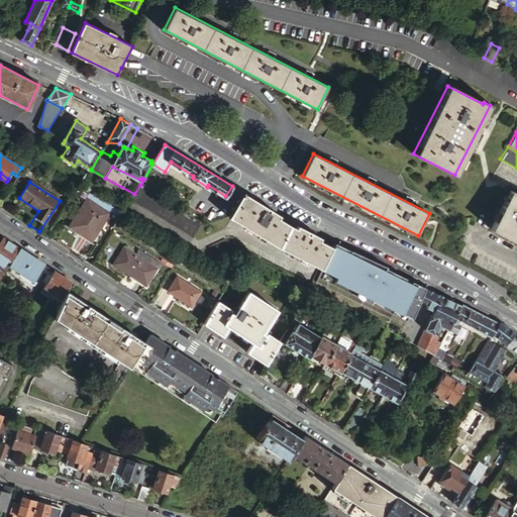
[(196,236),(204,224),(197,218),(195,220),(172,205),(173,203),(164,198),(163,199),(140,185),(134,194),(132,198),(196,236)]
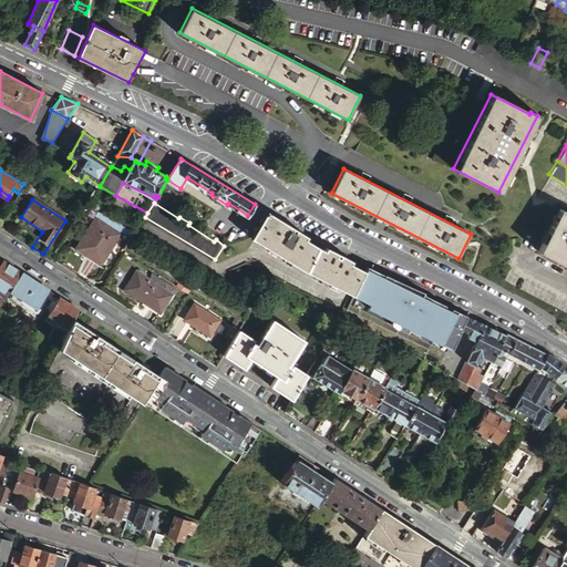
[(566,212),(559,208),(536,251),(566,268),(566,212)]
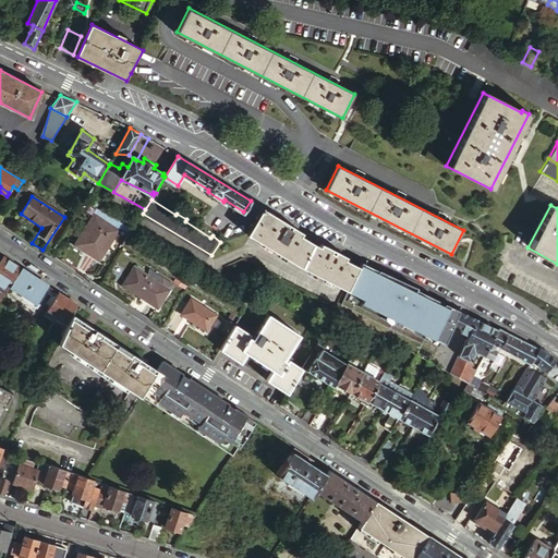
[(347,291),(360,266),(343,258),(346,255),(327,245),(325,249),(312,242),(300,234),(301,231),(263,208),(247,234),(295,264),(347,291)]
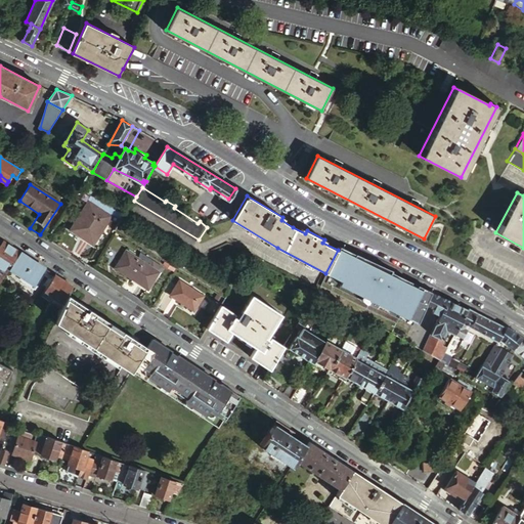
[(110,216),(88,203),(71,230),(92,244),(110,216)]
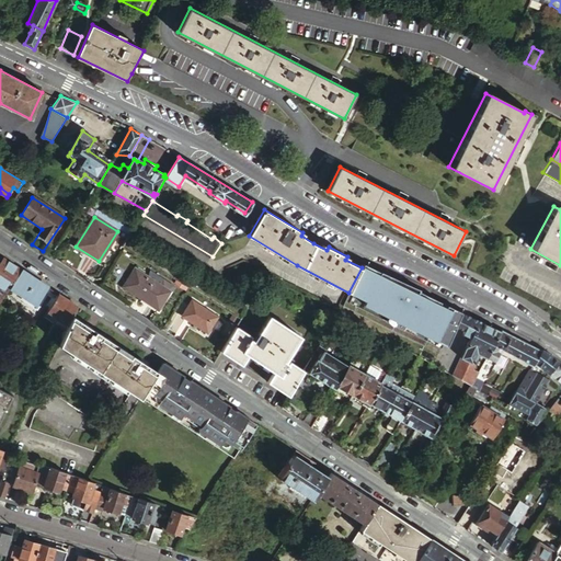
[(22,267),(3,255),(0,261),(0,285),(9,293),(11,288),(22,267)]
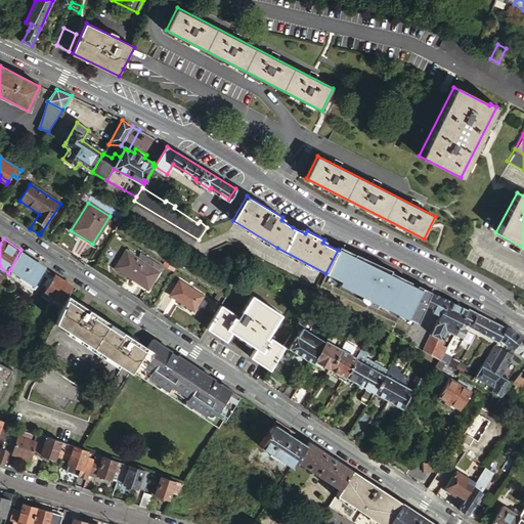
[(338,250),(325,273),(341,281),(339,285),(413,321),(417,323),(425,305),(431,292),(417,285),(417,287),(410,285),(411,282),(380,266),(340,246),(338,250)]
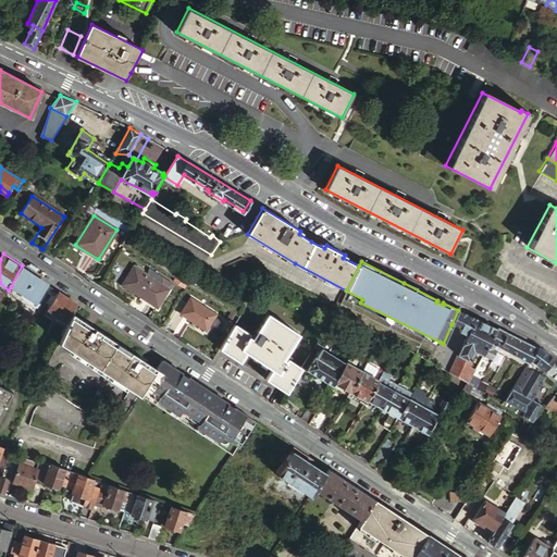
[(47,283),(22,265),(11,286),(38,301),(47,283)]
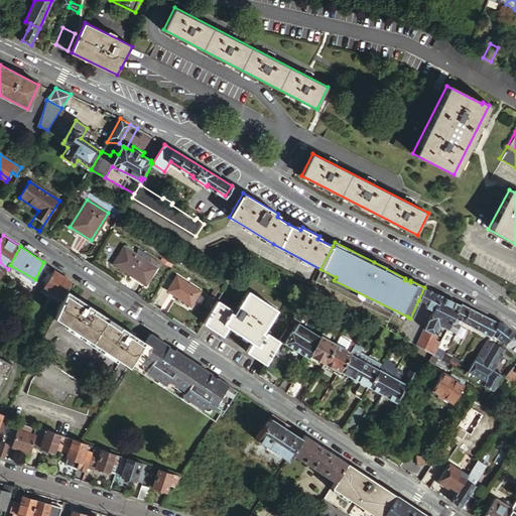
[(156,268),(125,247),(114,263),(146,284),(156,268)]
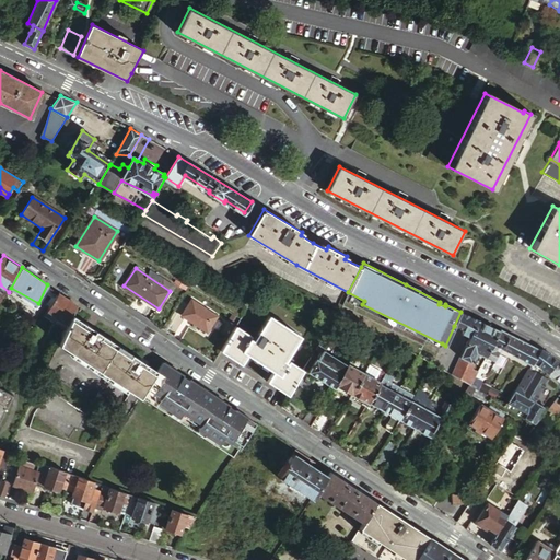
[(72,315),(77,304),(57,291),(48,311),(68,325),(72,315)]
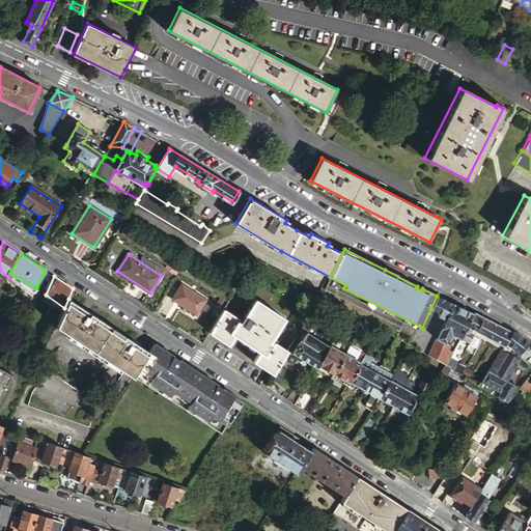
[(330,277),(324,288),(400,328),(402,323),(417,330),(419,326),(343,288),(345,285),(330,277)]
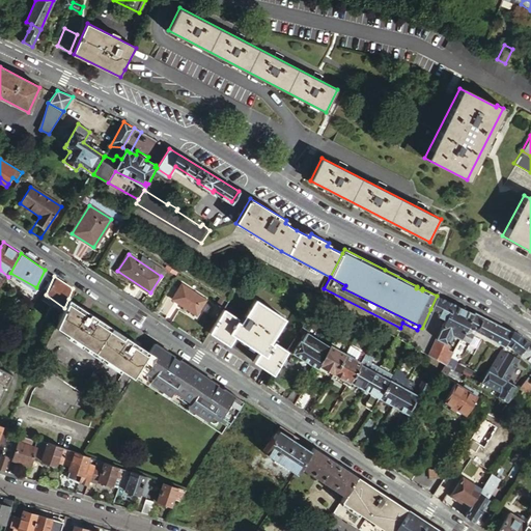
[(206,298),(183,282),(172,298),(196,313),(206,298)]
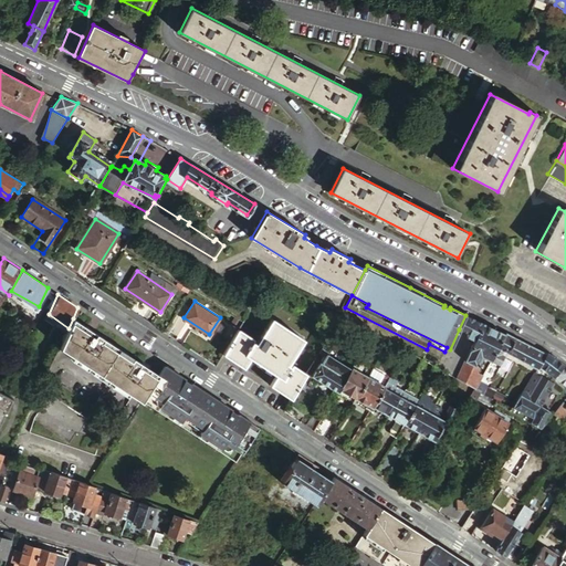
[(459,329),(468,334),(465,337),(473,341),(482,323),(465,315),(459,329)]
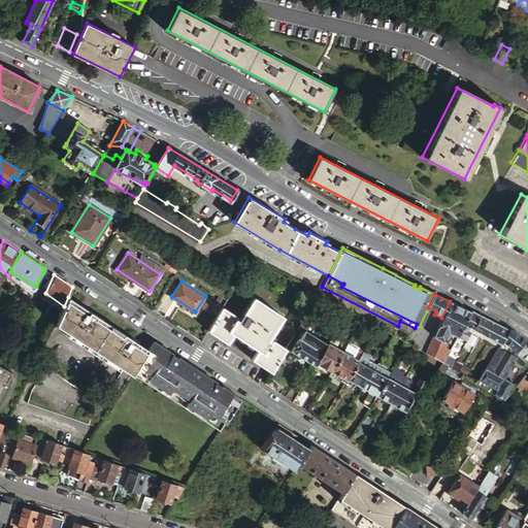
[(223,306),(228,299),(221,295),(209,312),(217,317),(223,306)]
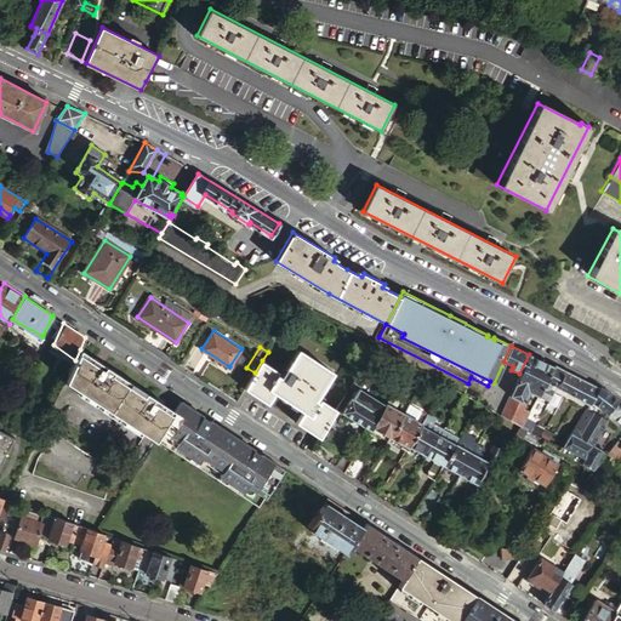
[(158,443),(158,442),(175,412),(80,349),(75,360),(67,381),(158,443)]
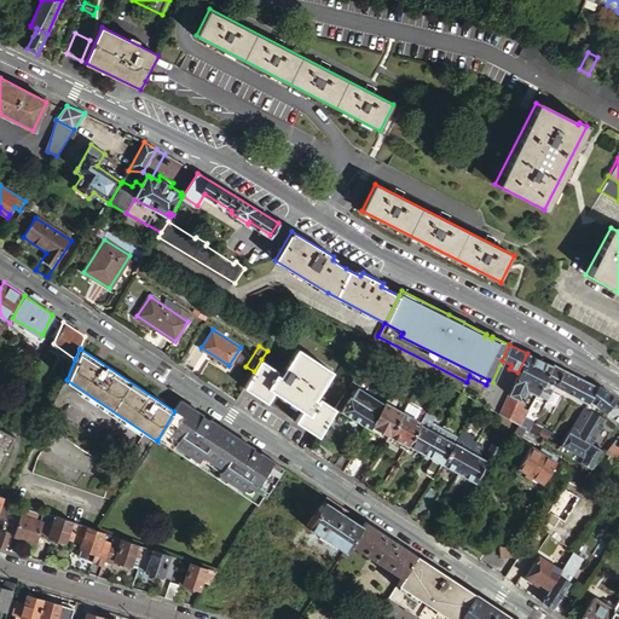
[(318,435),(335,409),(319,398),(318,400),(314,398),(333,371),(299,348),(281,375),(277,372),(278,370),(261,359),(254,371),(244,386),(267,401),(275,389),(304,410),(296,421),(318,435)]
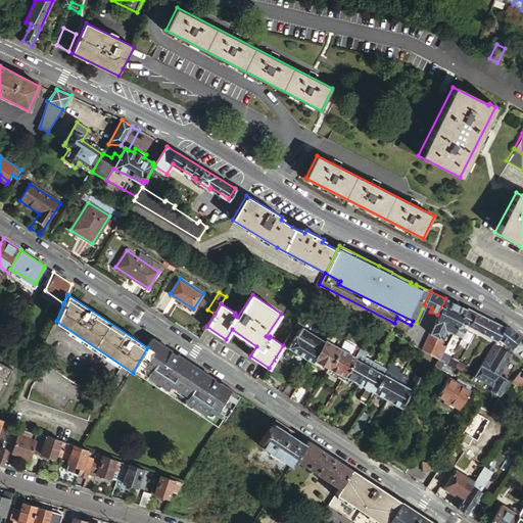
[(453,334),(459,322),(466,308),(445,298),(437,315),(420,349),(438,360),(442,352),(445,346),(437,342),(444,330),(453,334)]
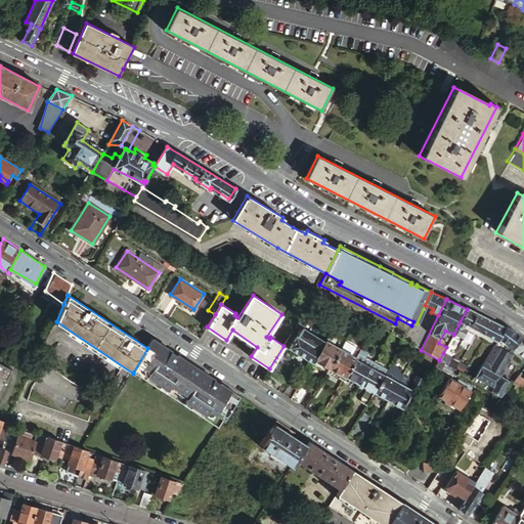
[(470,328),(479,313),(468,307),(467,309),(460,322),(470,328)]
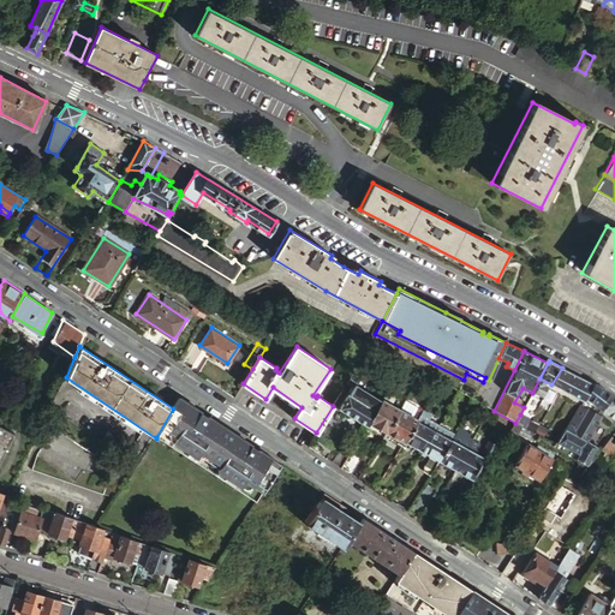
[(562,368),(551,384),(561,389),(561,388),(571,371),(562,368)]
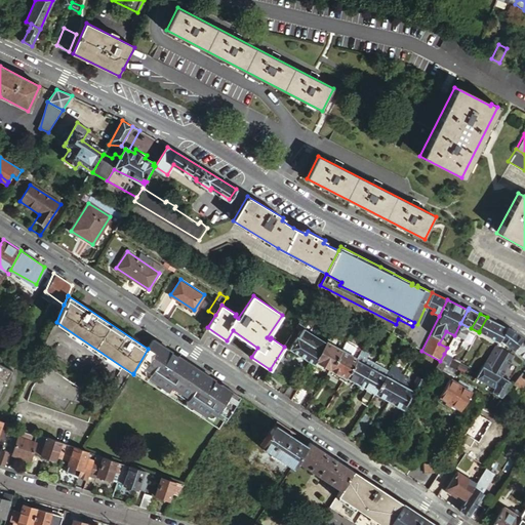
[(487,336),(495,322),(487,317),(479,331),(479,332),(487,336)]
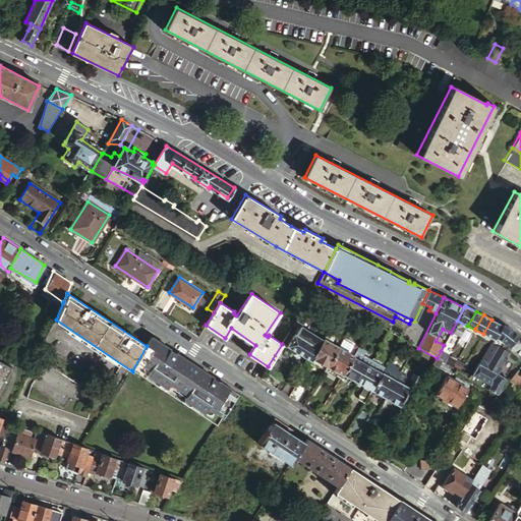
[(305,320),(299,315),(294,324),(298,326),(301,328),(302,326),(305,320)]
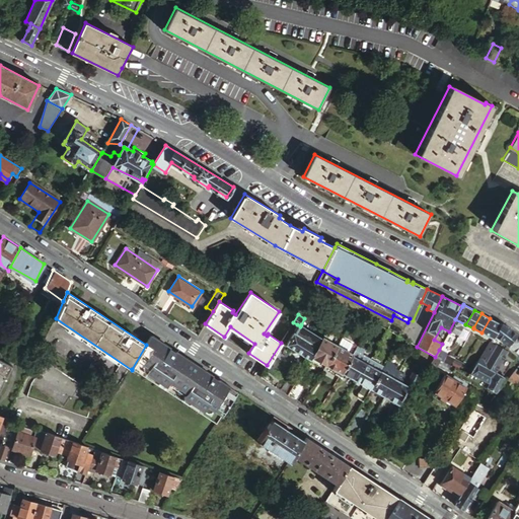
[(494,336),(502,324),(490,318),(482,332),(492,339),(494,336)]
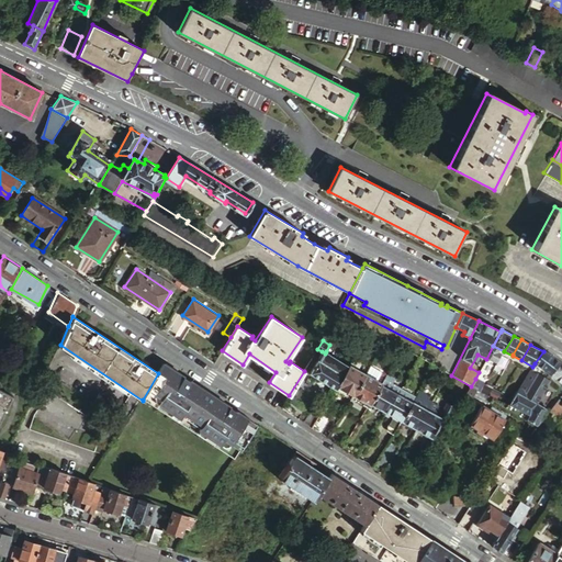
[(308,372),(335,389),(349,366),(326,351),(325,353),(322,351),(308,372)]
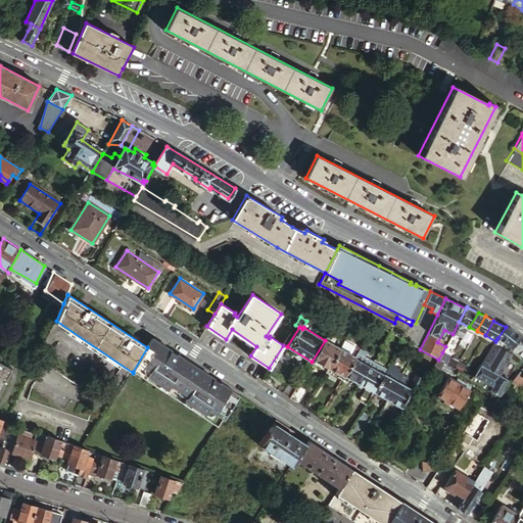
[(506,327),(497,338),(511,348),(520,337),(509,329),(506,327)]
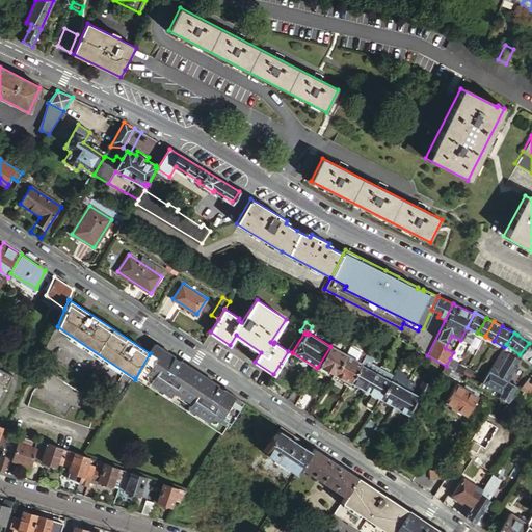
[(330,346),(317,368),(320,370),(322,368),(333,374),(345,354),(337,350),(342,342),(335,338),(330,346)]
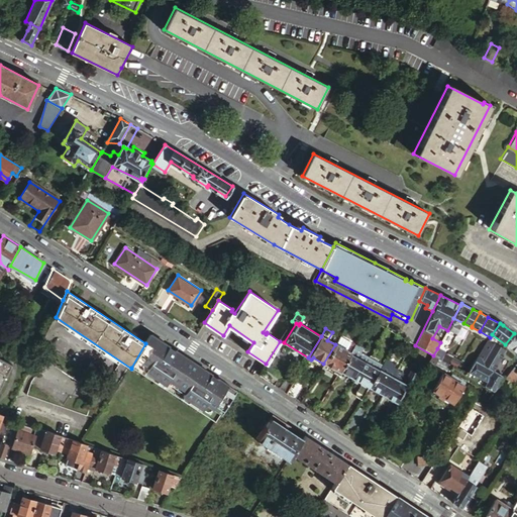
[(216,422),(236,390),(151,333),(145,343),(131,368),(216,422)]
